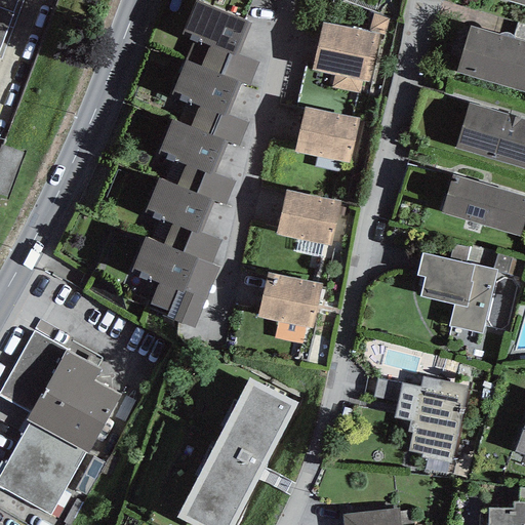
[(0,0),(0,52),(21,0),(0,0)]
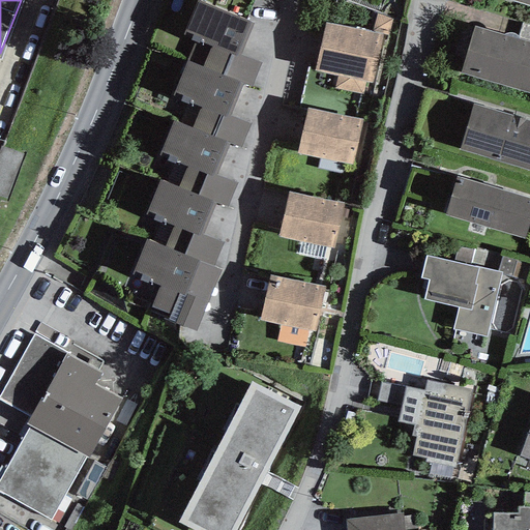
[(254,22),(198,0),(197,0),(183,36),(210,48),(239,59),(240,55),(254,22)]
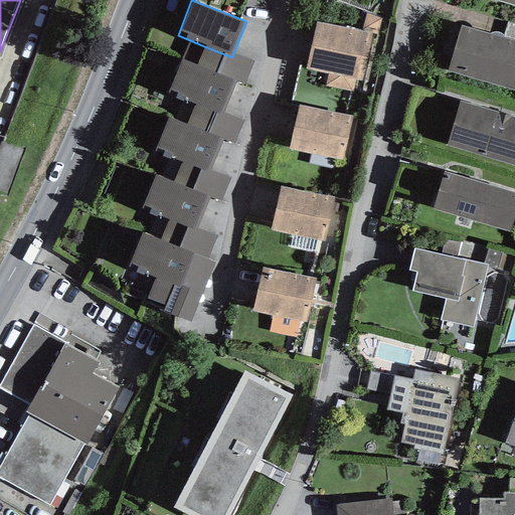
[(384,36),(388,21),(365,14),(362,29),(384,36)]
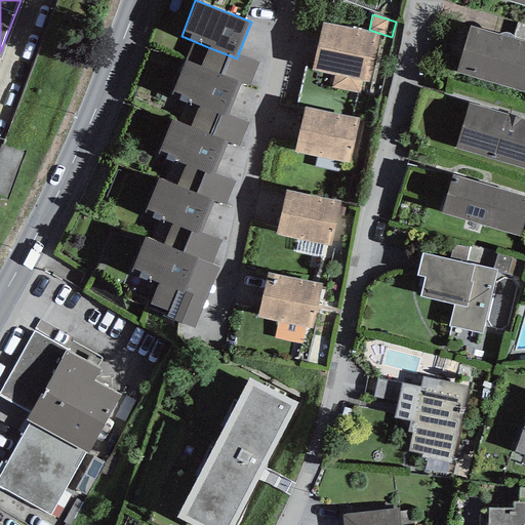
[(368,82),(379,34),(322,23),(312,70),(335,75),(331,88),(359,93),(362,81),(368,82)]
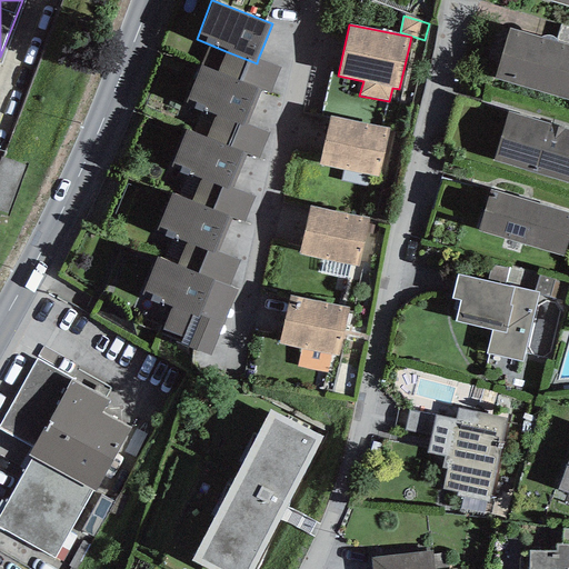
[(568,27),(560,25),(556,40),(557,42),(568,45),(568,27)]
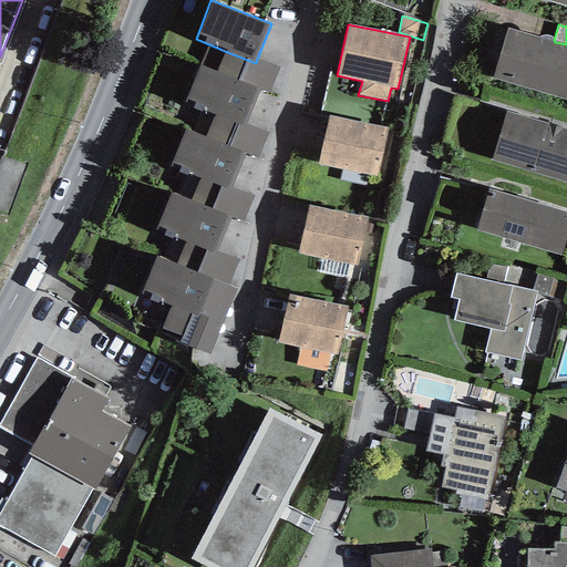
[(566,100),(566,44),(555,42),(554,40),(552,38),(548,35),(543,37),(539,38),(507,29),(493,79),(566,100)]
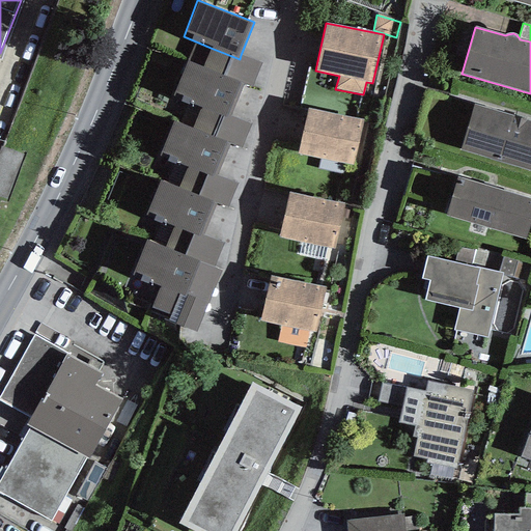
[(203,67),(244,84),(251,87),(261,63),(241,55),(240,59),(211,48),(203,67)]
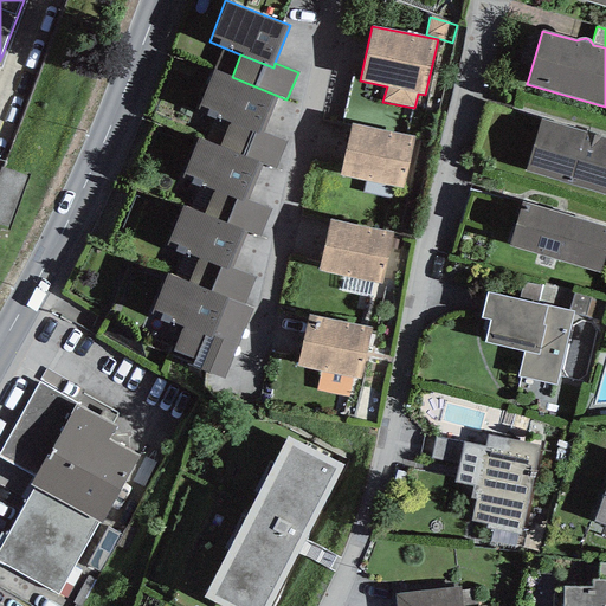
[(232,77),(213,70),(198,110),(230,122),(262,134),(263,133),(278,96),(232,77)]
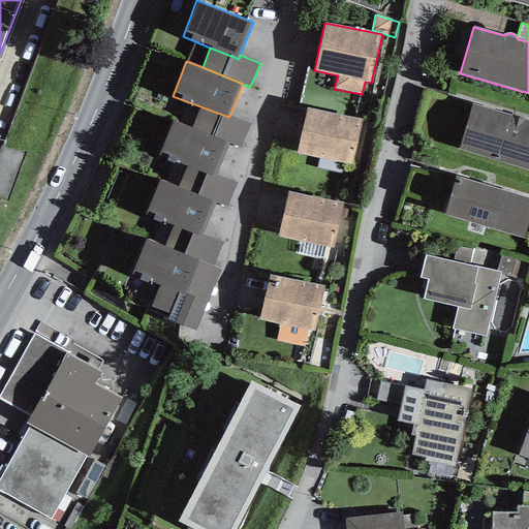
[(528,121),(472,104),(459,150),(528,170),(528,121)]
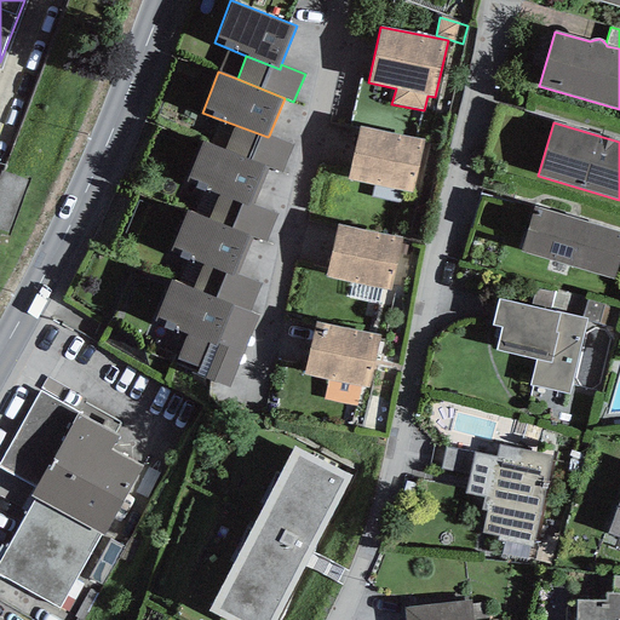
[(224,149),(269,167),(281,172),(292,145),(269,136),(268,137),(235,125),(224,149)]
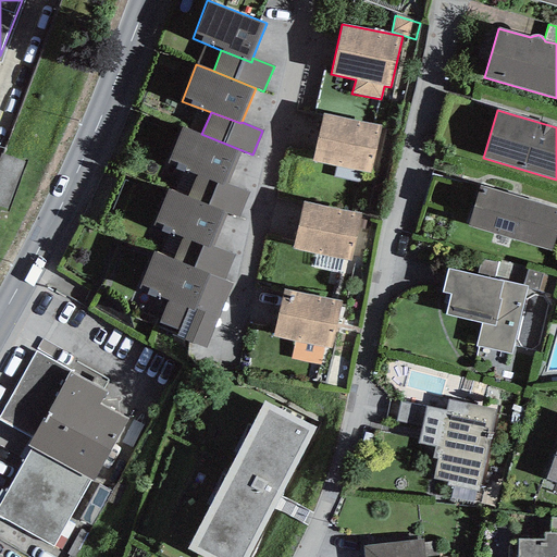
[(382,125),(323,113),(312,161),(371,174),(382,125)]
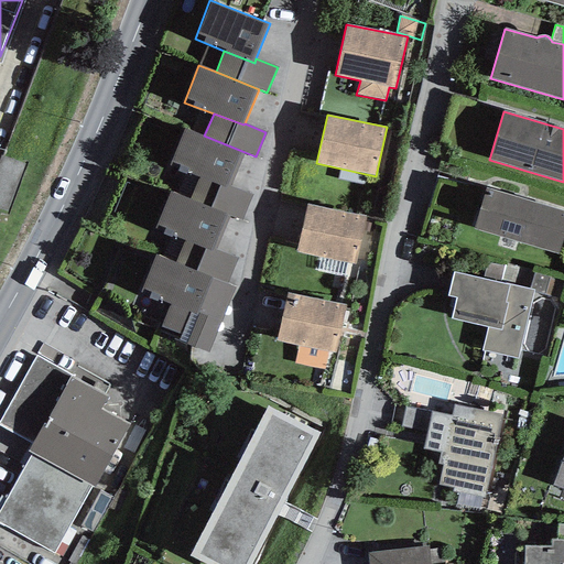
[(204,136),(184,128),(169,167),(199,179),(229,188),(230,187),(245,152),(204,136)]
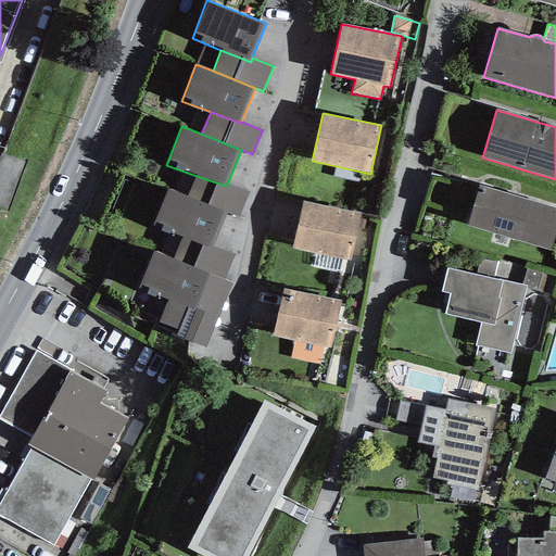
[(0,192),(11,196),(24,154),(3,148),(0,159),(0,192)]
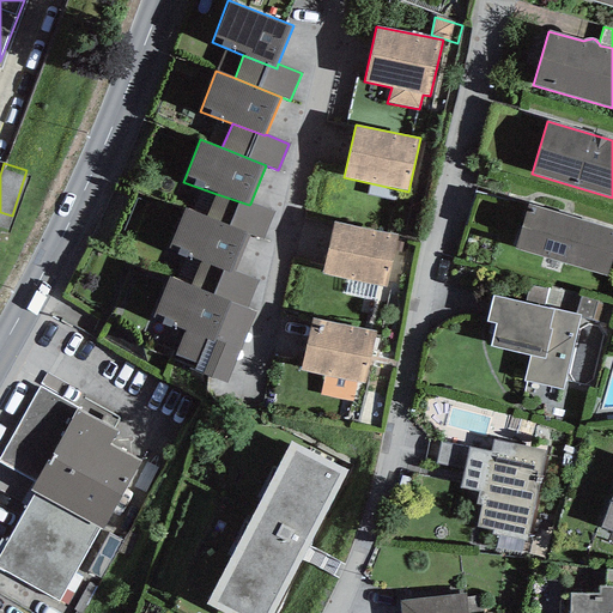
[(206,217),(249,235),(262,240),(274,212),(250,204),(249,205),(217,194),(206,217)]
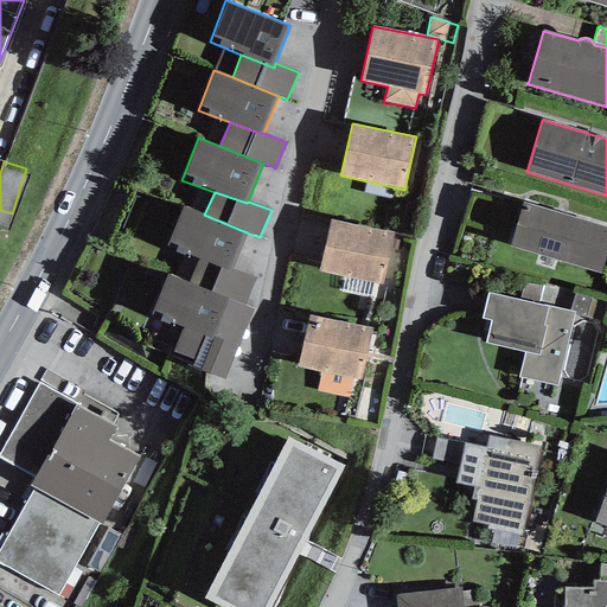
[(606,253),(606,228),(523,203),(510,247),(601,274),(606,253)]
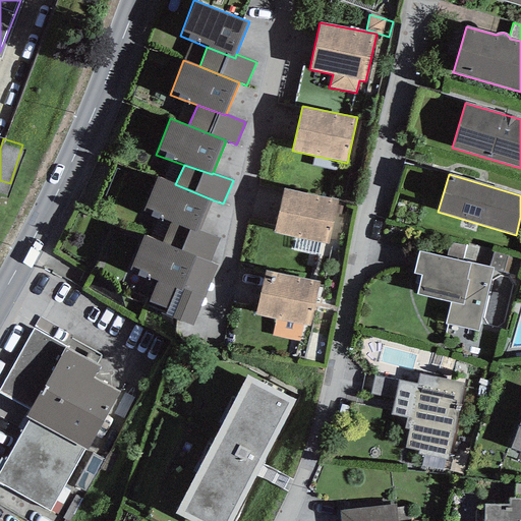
[(175,184),(158,177),(142,214),(170,223),(197,233),(198,230),(212,199),(175,184)]
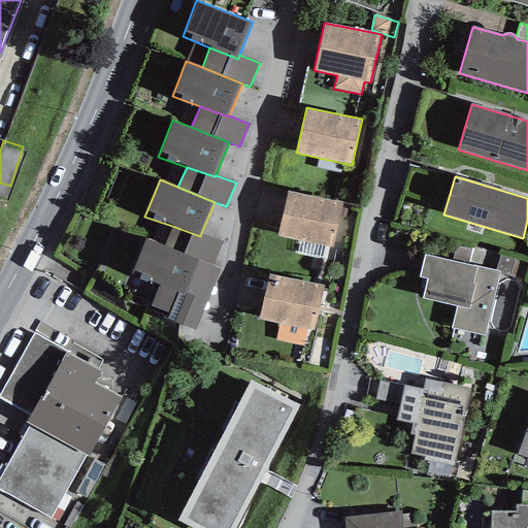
[(341,202),(288,191),(277,236),(300,241),(325,246),(332,248),(341,202)]
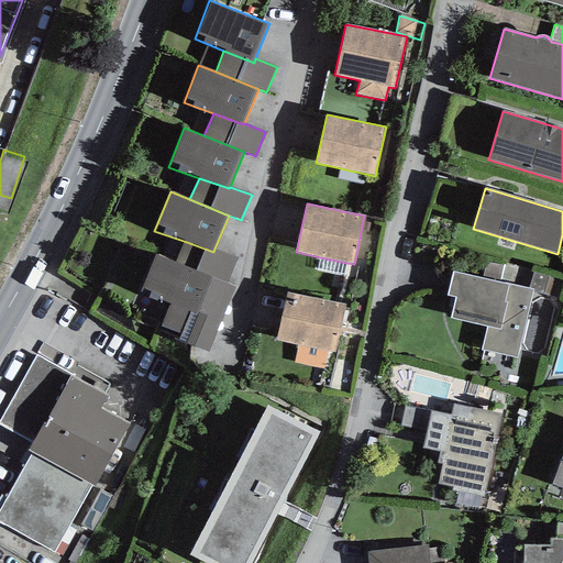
[(175,262),(227,284),(238,257),(214,249),(213,252),(184,241),(175,262)]
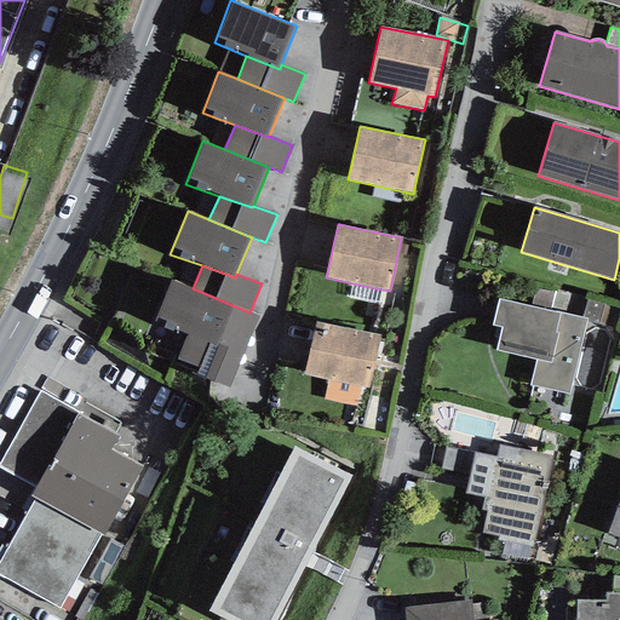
[(191,373),(229,388),(258,316),(250,313),(193,288),(171,280),(154,322),(187,334),(177,360),(194,366),(191,373)]
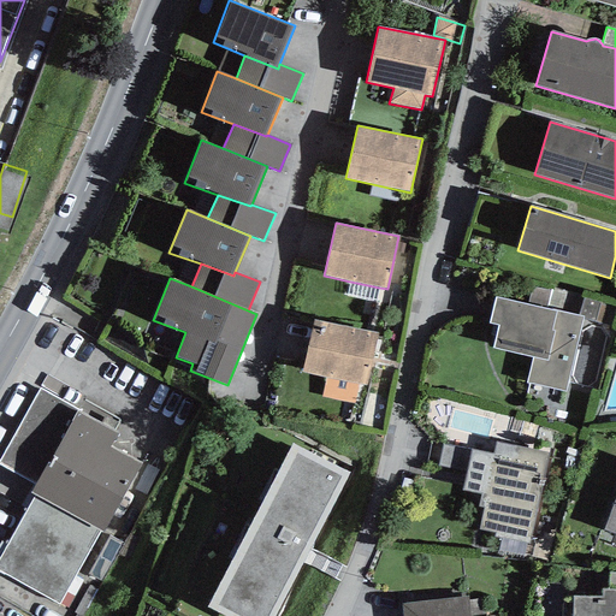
[(377,302),(379,288),(350,282),(347,296),(377,302)]
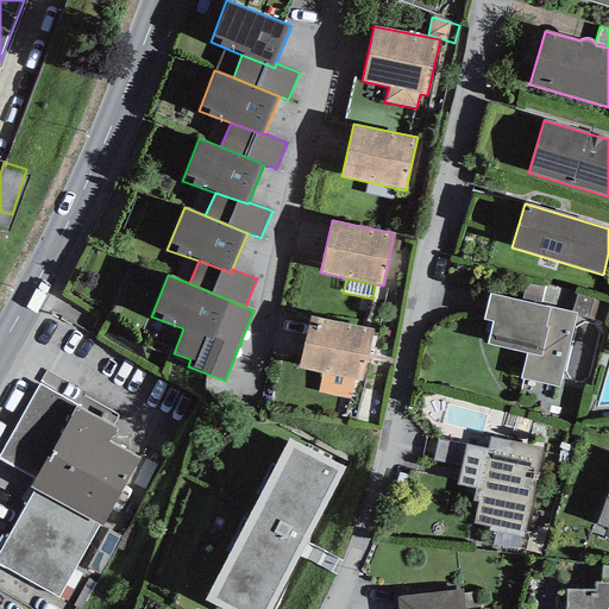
[(521,301),(539,305),(544,288),(525,283),(521,301)]
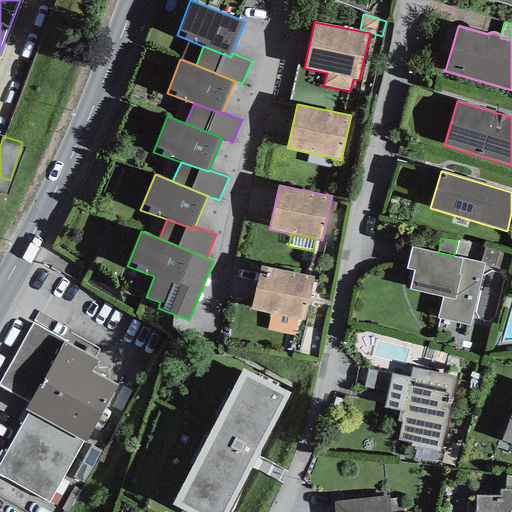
[(437,319),(470,325),(484,265),(484,263),(480,262),(453,256),(438,253),(411,247),(406,269),(414,271),(409,290),(442,297),(437,319)]
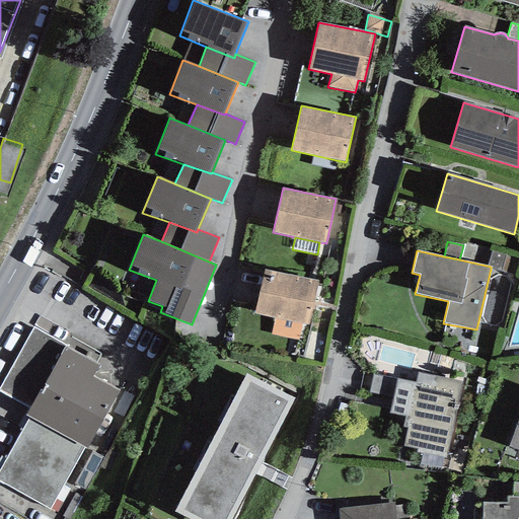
[(491,269),(514,275),(518,258),(518,257),(492,250),(487,266),(491,267),(491,269)]
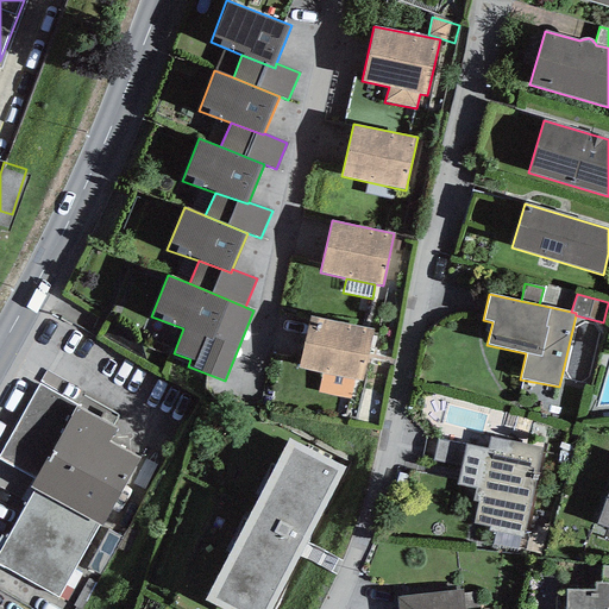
[(362,381),(374,330),(311,316),(299,368),(322,372),(316,391),(350,400),(353,380),(362,381)]
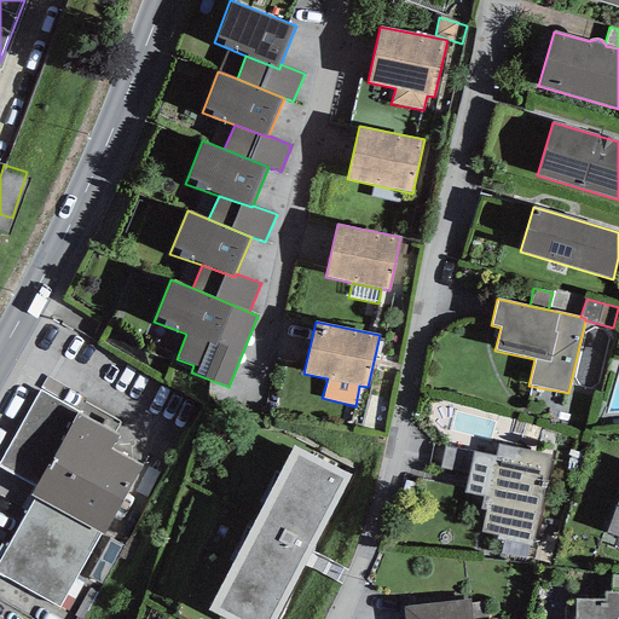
[(0,461),(0,467),(35,486),(77,414),(40,391),(0,461)]
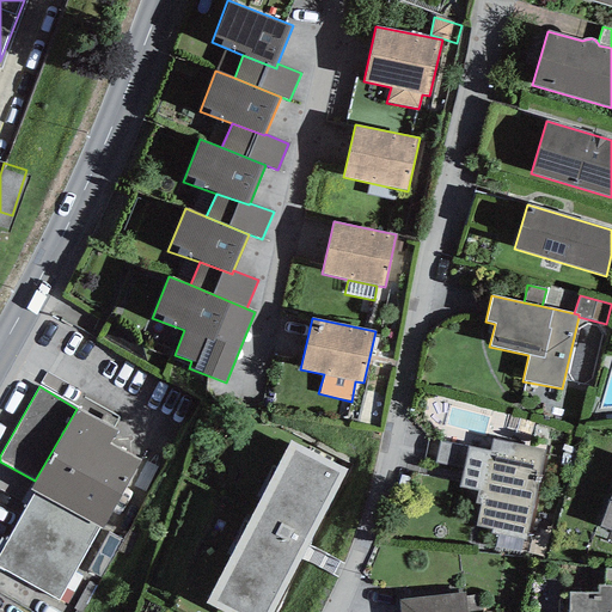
[(30,490),(34,493),(98,528),(102,530),(140,460),(109,445),(117,432),(77,409),(35,481),(30,490)]
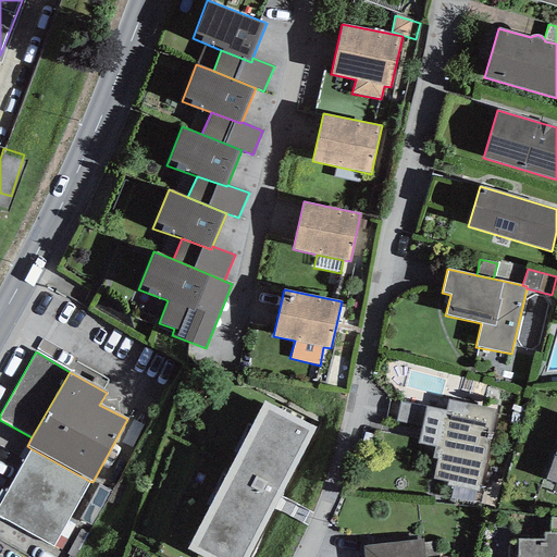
[(264,400),(187,549),(202,556),(249,556),(317,428),(264,400)]
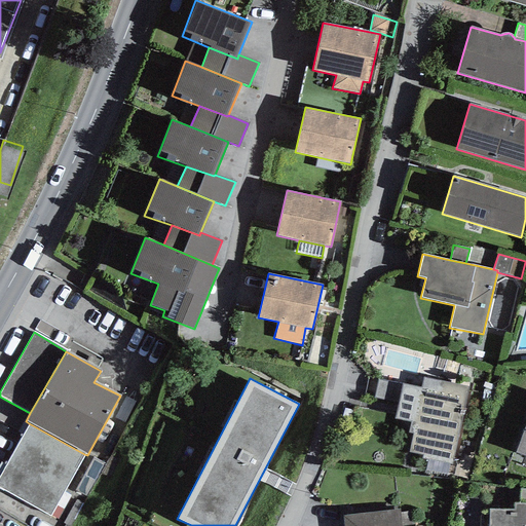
[(399,402),(403,383),(378,378),(374,397),(399,402)]
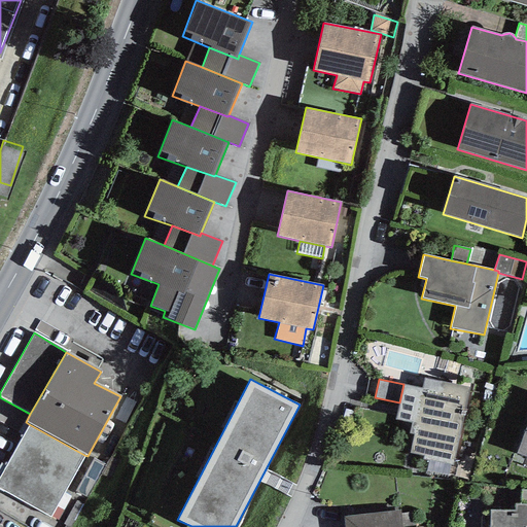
[(413,434),(409,454),(422,456),(422,459),(429,460),(449,465),(453,465),(469,388),(424,379),(422,388),(403,384),(399,402),(395,420),(411,423),(408,433),(413,434)]
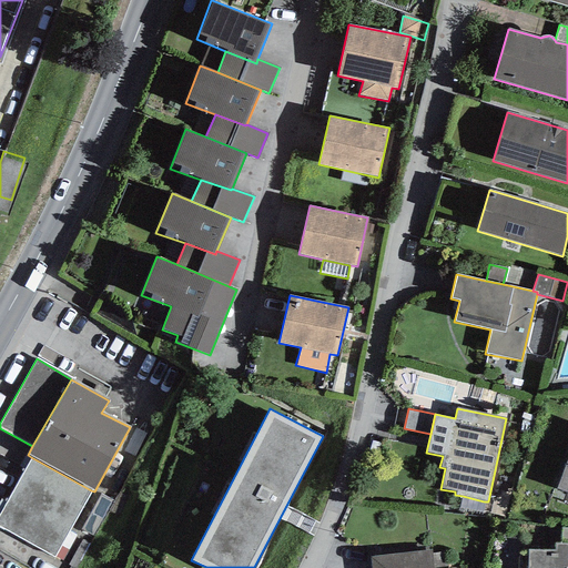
[(31,457),(0,514),(0,526),(54,557),(91,490),(31,457)]
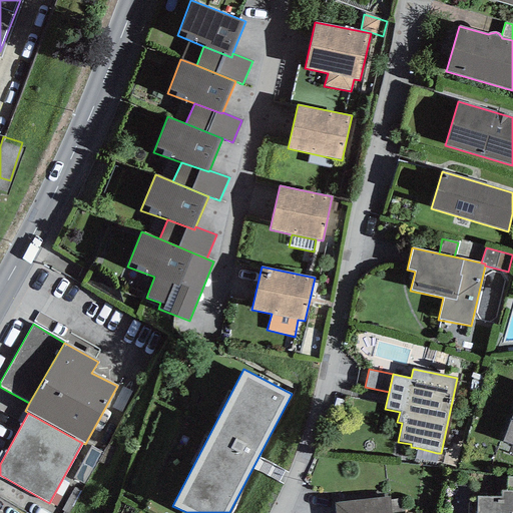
[(512,414),(503,441),(512,445),(512,414)]
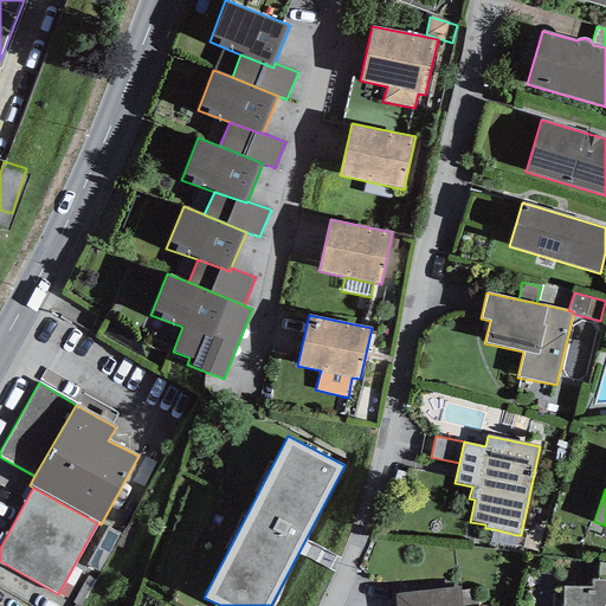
[(514,547),(516,535),(494,529),(490,542),(514,547)]
